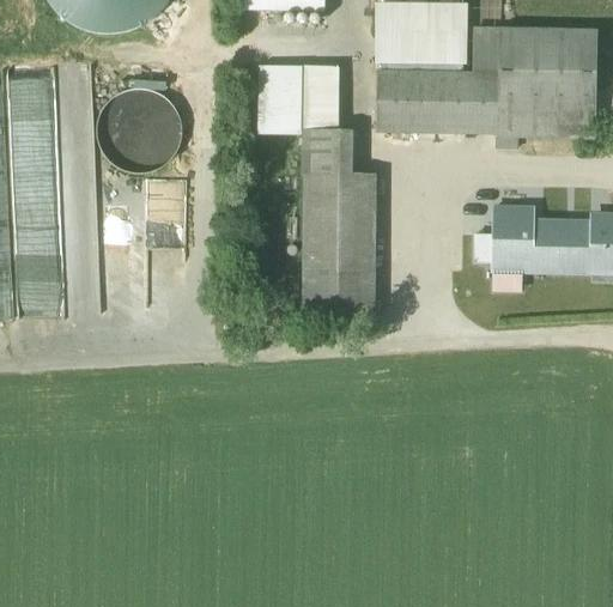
[(42,0),(43,13),(104,25),(163,20),(167,0),(42,0)]
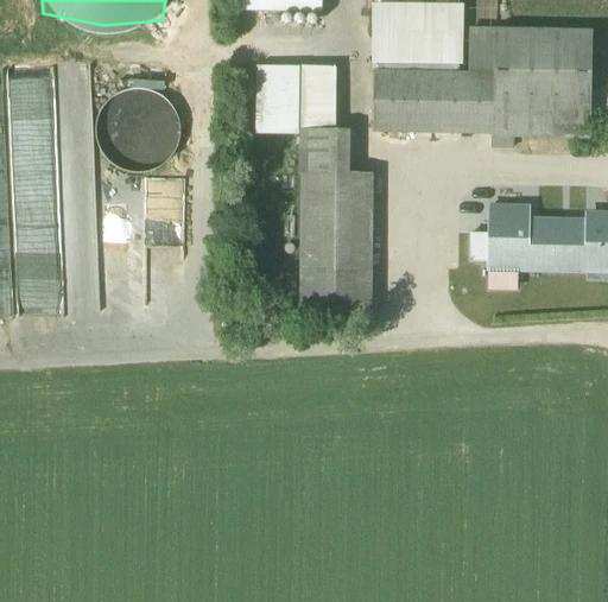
[(590,26),(495,25),(494,39),(469,38),(468,69),(373,67),(373,127),(493,130),(493,133),(589,134),(590,26)]
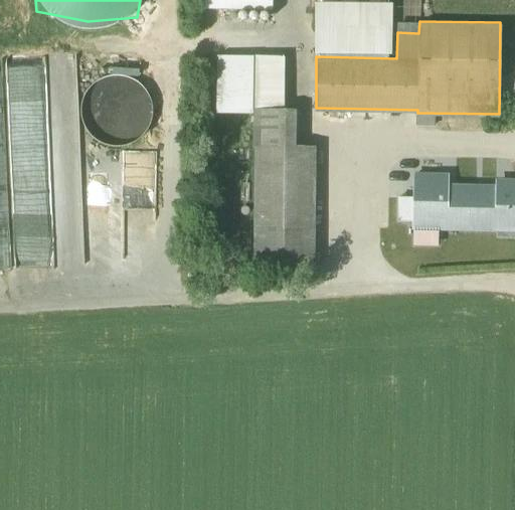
[(278,55),(252,54),(251,107),(253,107),(278,107),(278,55)]
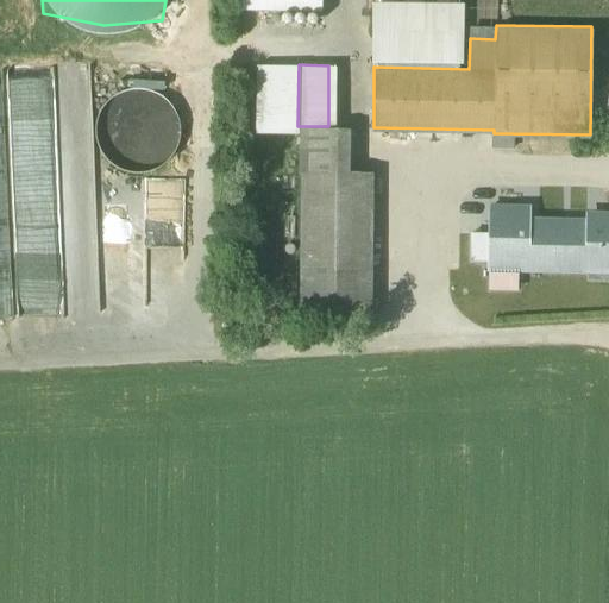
[(177,143),(181,126),(177,111),(168,96),(154,87),(137,85),(120,87),(107,96),(98,111),(94,127),(98,144),(107,157),(121,167),(138,170),(155,167),(168,157),(177,143)]
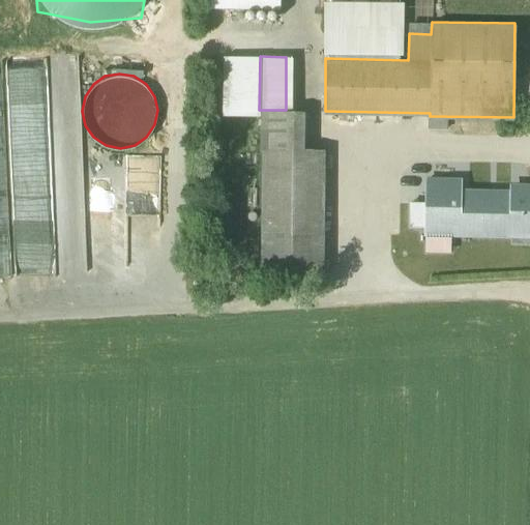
[(286,110),(261,110),(261,148),(262,148),(294,148),(294,110),(286,110)]
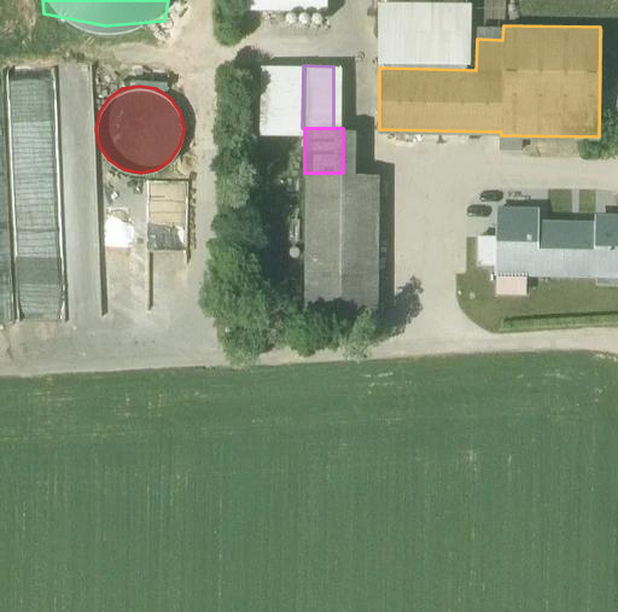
[(343,173),(305,173),(304,316),(377,319),(378,173),(343,173)]
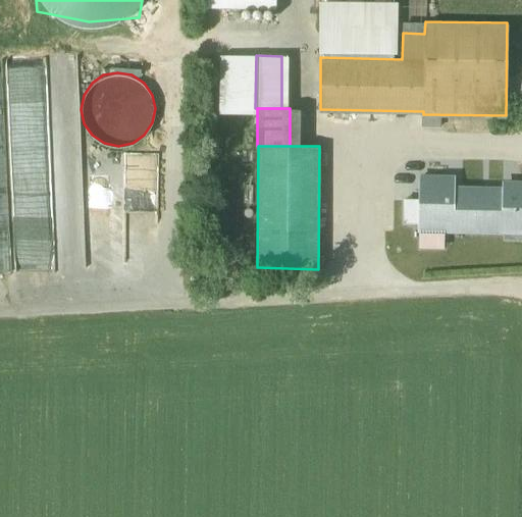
[(454,174),(421,174),(419,227),(504,229),(505,187),(454,186),(454,174)]
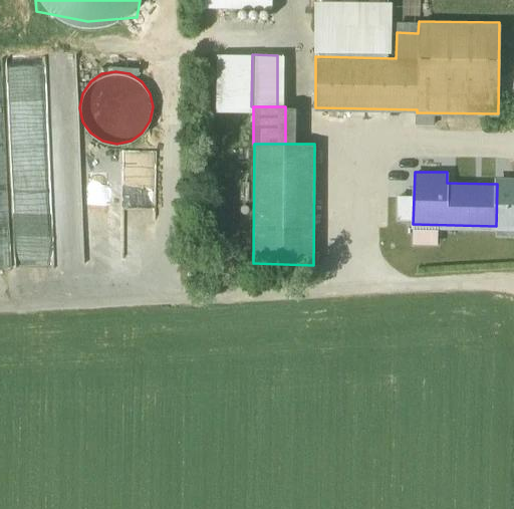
[(513,178),(508,178),(508,184),(497,184),(496,226),(513,226),(513,178)]
